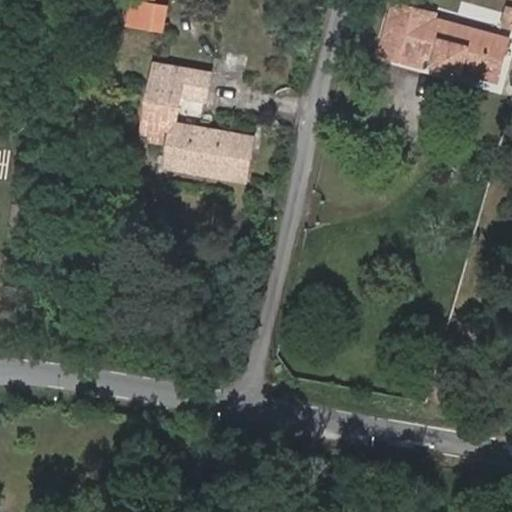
[(163,32),(168,4),(148,0),(138,0),(133,26),(163,32)]
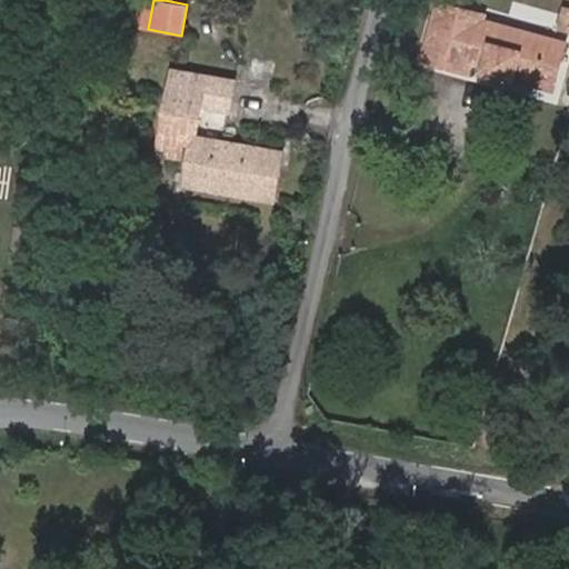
[(520,60),(559,69),(566,43),(482,21),(485,13),(441,3),(426,59),(469,71),(472,59),(487,62),(503,67),(500,78),(515,81),(517,71),(520,60)]
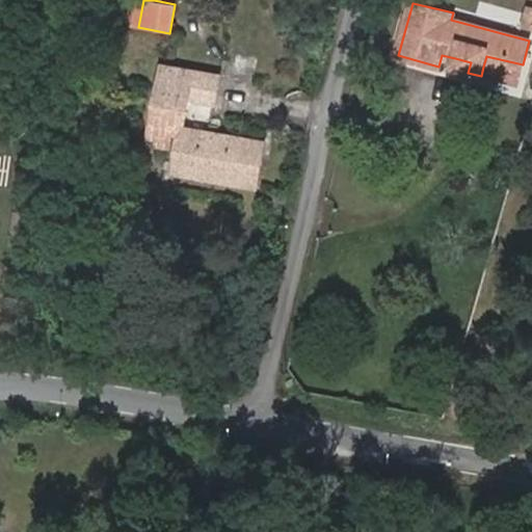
[(531,6),(525,5),(521,27),(531,28),(531,6)]
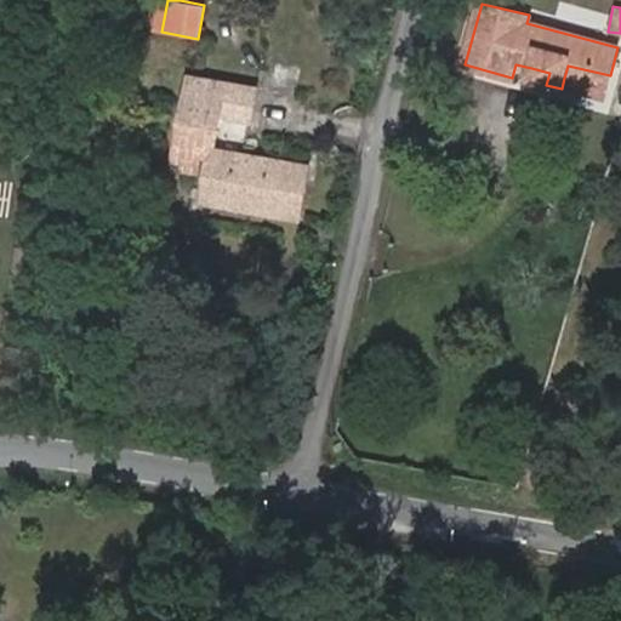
[(605,89),(610,75),(568,66),(564,78),(605,89)]
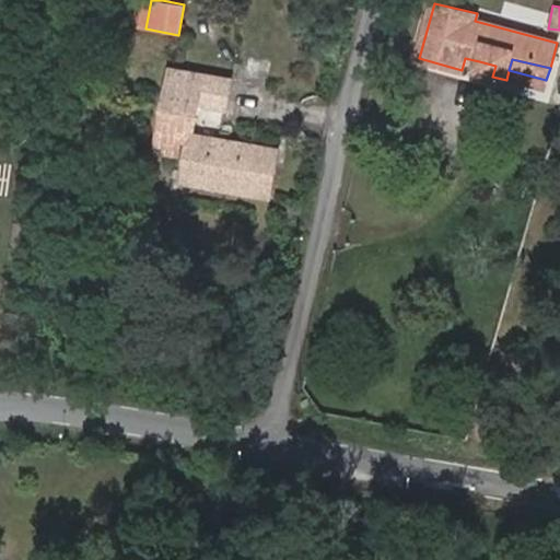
[(496,66),(479,61),(477,72),(492,77),(496,66)]
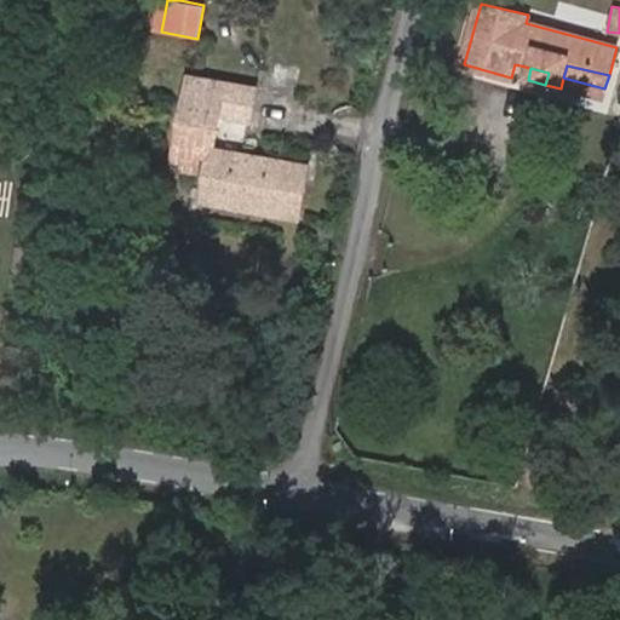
[(201,201),(299,219),(310,164),(217,145),(223,113),(251,118),(257,89),(190,76),(173,164),(197,168),(201,151),(210,153),(201,201)]
